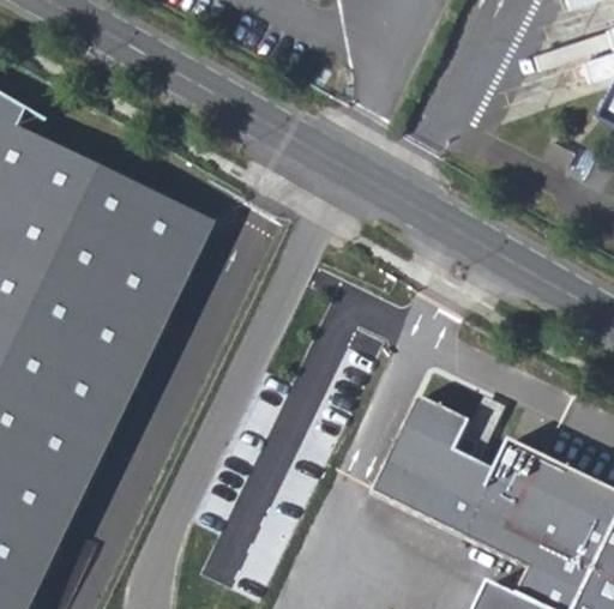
[(613,77),(600,106),(613,112),(613,77)]
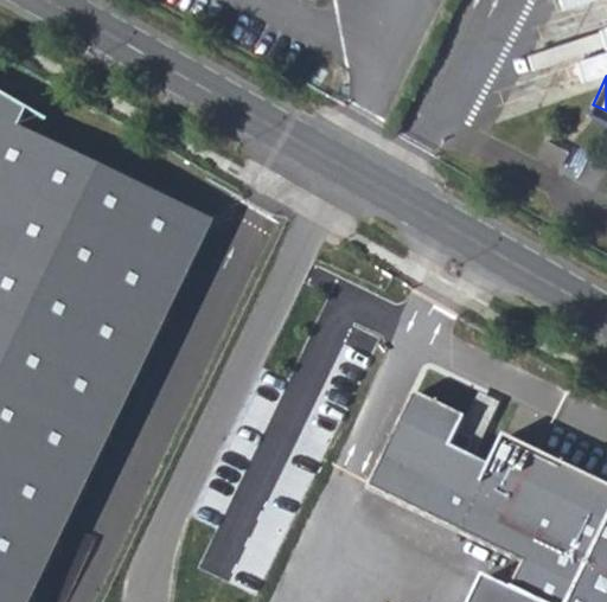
[(29,106),(0,88),(0,601),(29,601),(215,217),(19,123),(29,106)]
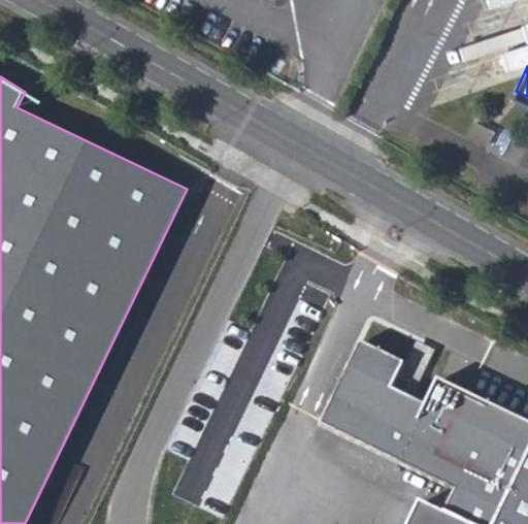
[(417,337),(406,360),(399,373),(413,380),(406,392),(411,395),(435,347),(417,337)]
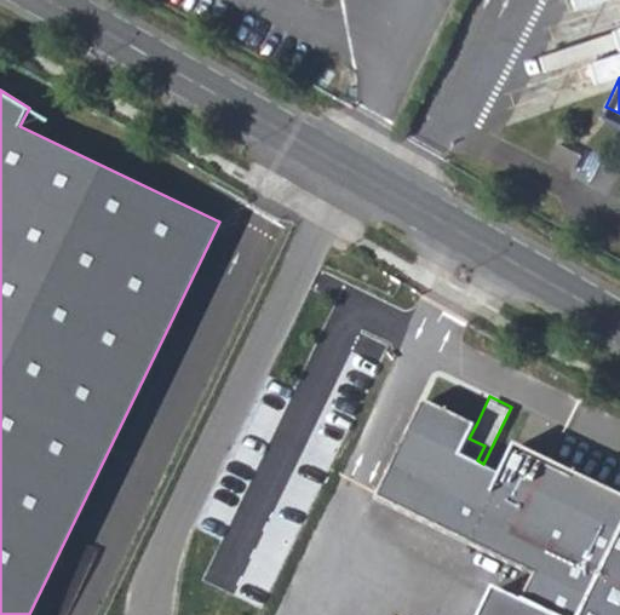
[(424,398),(377,495),(530,576),(518,603),(491,590),(477,614),(619,614),(619,492),(516,442),(501,472),(483,464),(477,460),(484,446),(469,438),(477,423),(424,398)]
